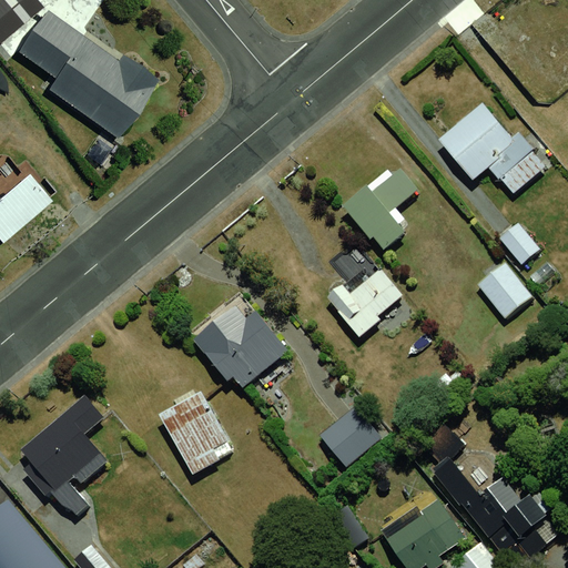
[(107,57),(44,12),(19,48),(57,73),(44,91),(115,140),(158,79),(113,47),(107,57)]
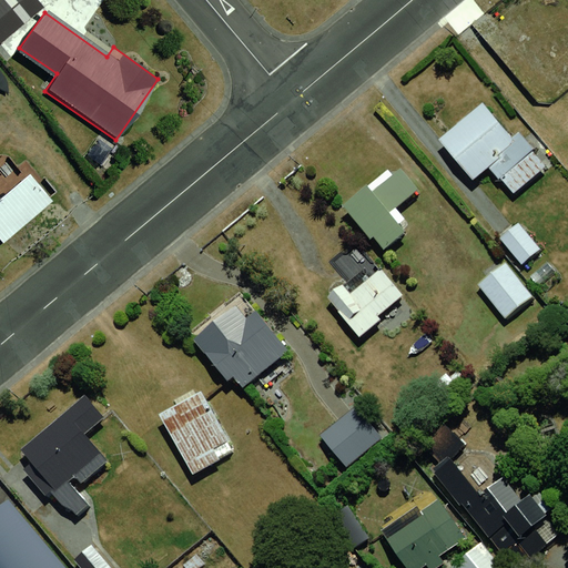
[(567,21),(536,44),(567,90),(567,21)]
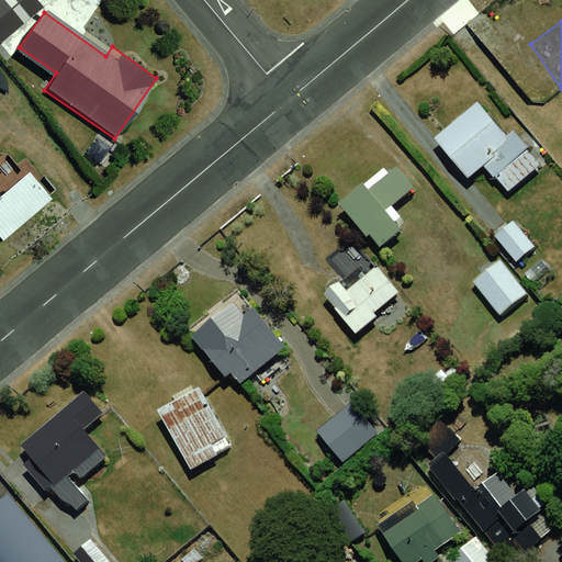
[(485,101),(436,138),(468,179),(517,142),(485,101)]
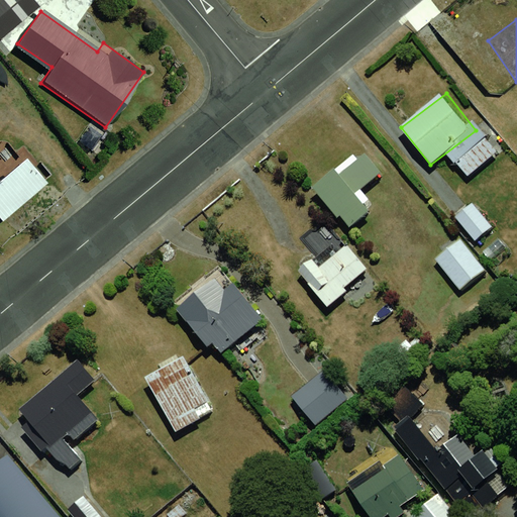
[(480,134),(450,158),(466,177),(495,154),(480,134)]
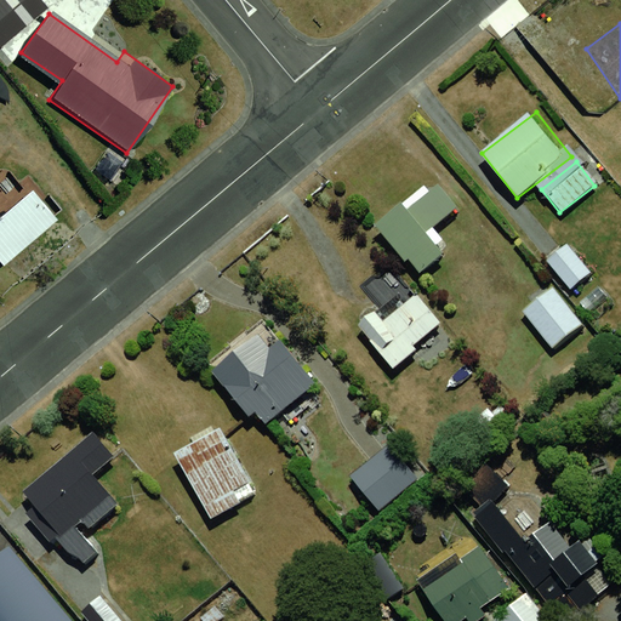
[(432,181),(380,222),(416,269),(469,228),(432,181)]
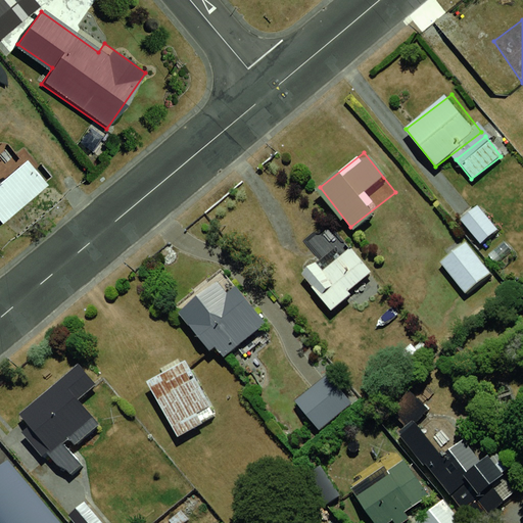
[(30,157),(0,181),(0,219),(6,227),(54,189),(30,157)]
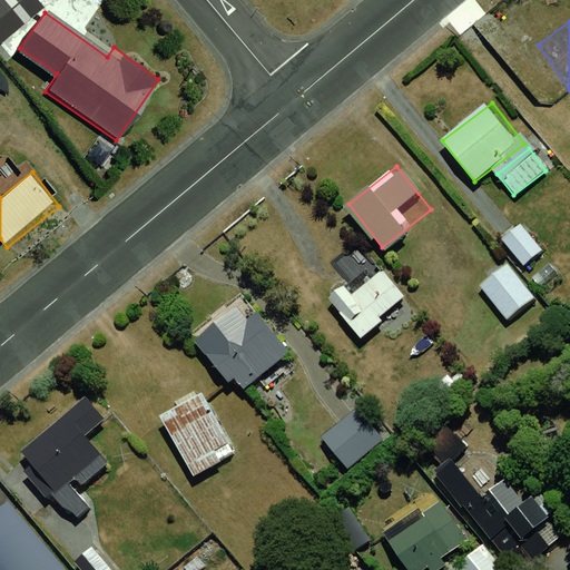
[(524,222),(502,237),(523,268),(547,252),(524,222)]
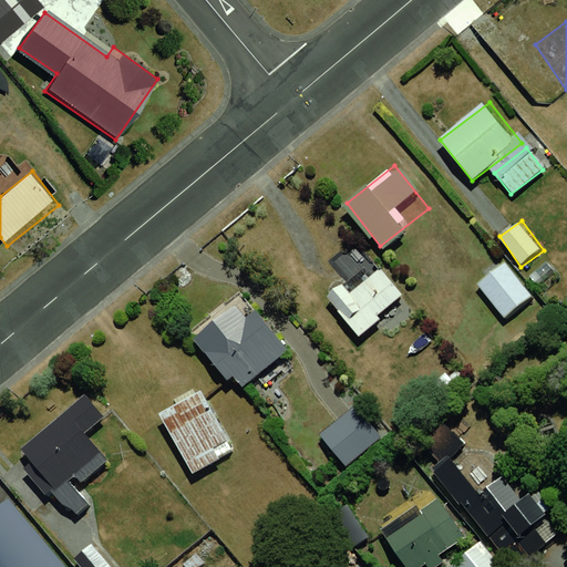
[(503,258),(476,280),(505,316),(532,294),(503,258)]
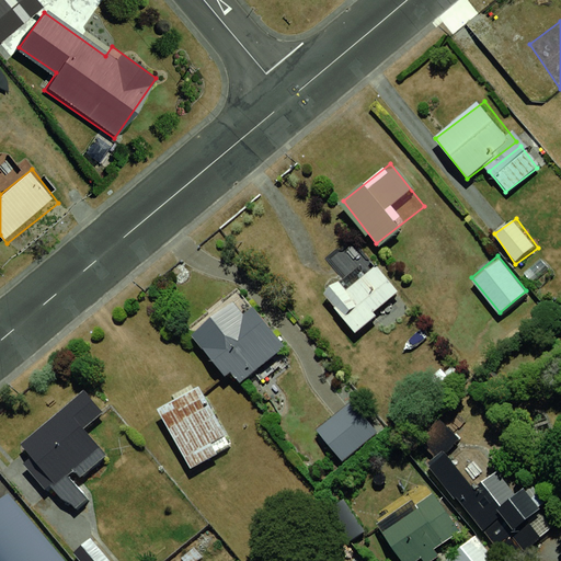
[(378,258),(327,295),(357,336),(409,299),(378,258)]
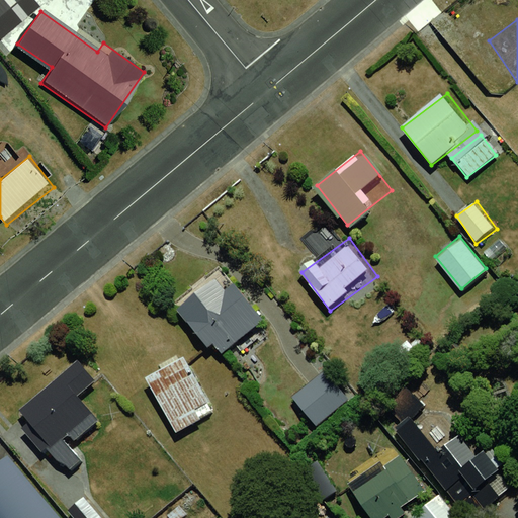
[(228,269),(176,306),(216,359),(267,323),(228,269)]
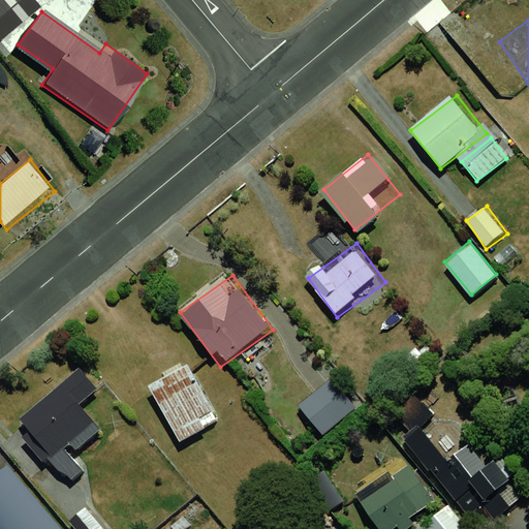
[(190,367),(150,387),(180,443),(220,423),(190,367)]
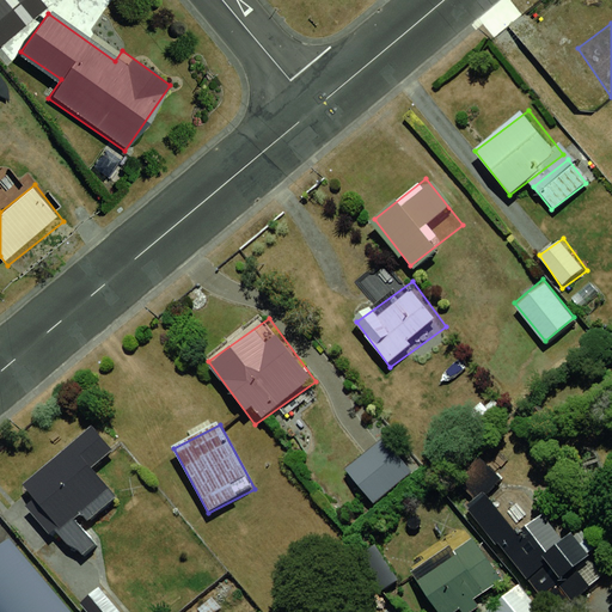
[(377,436),(340,466),(372,505),(409,475),(377,436)]
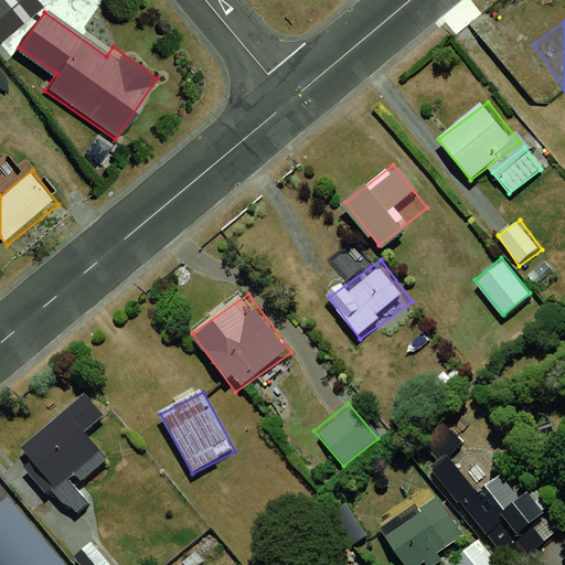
[(78,404),(21,452),(57,496),(115,447),(78,404)]
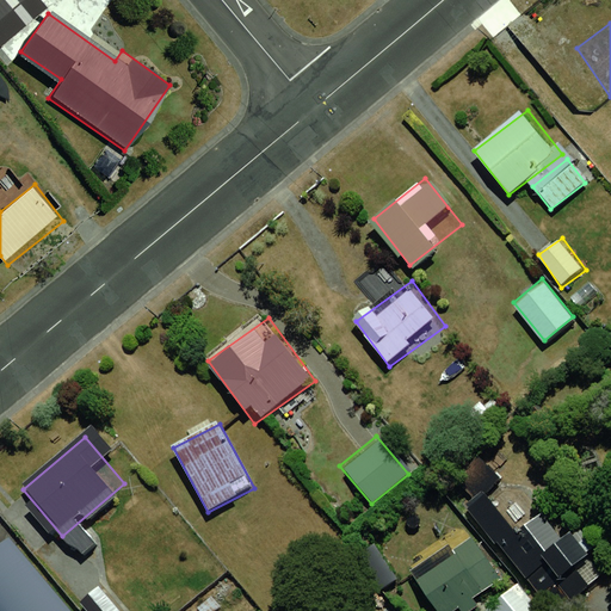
[(489,466),(460,491),(532,576),(543,567),(562,590),(590,567),(544,514),(522,532),(495,501),(510,489),(489,466)]
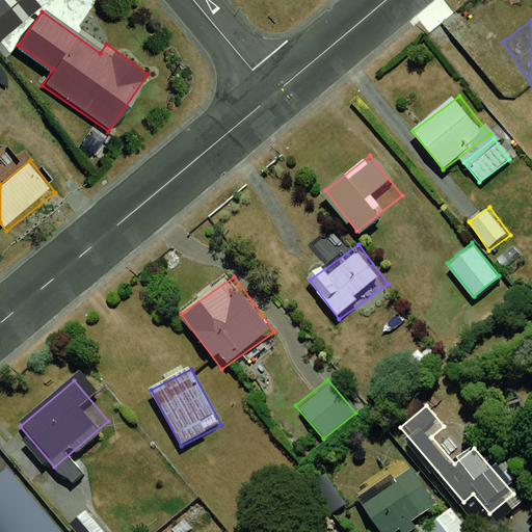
[(0,473),(0,496),(18,481),(6,468),(0,473)]
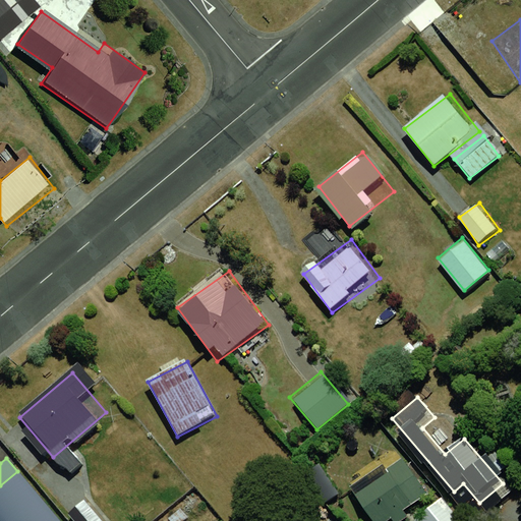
[(405,459),(352,496),(369,520),(385,520),(427,491),(405,459)]
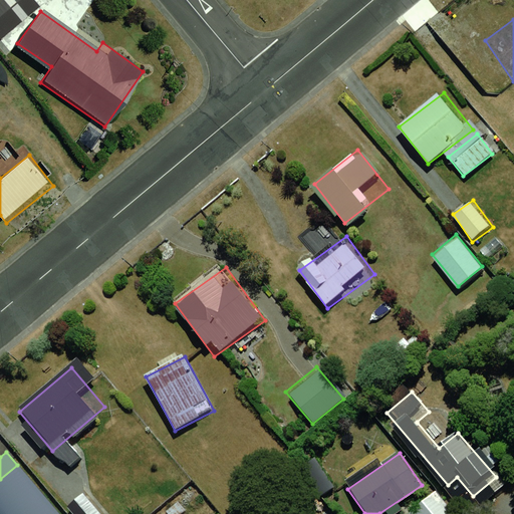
[(0,479),(0,501),(28,478),(17,465),(0,479)]
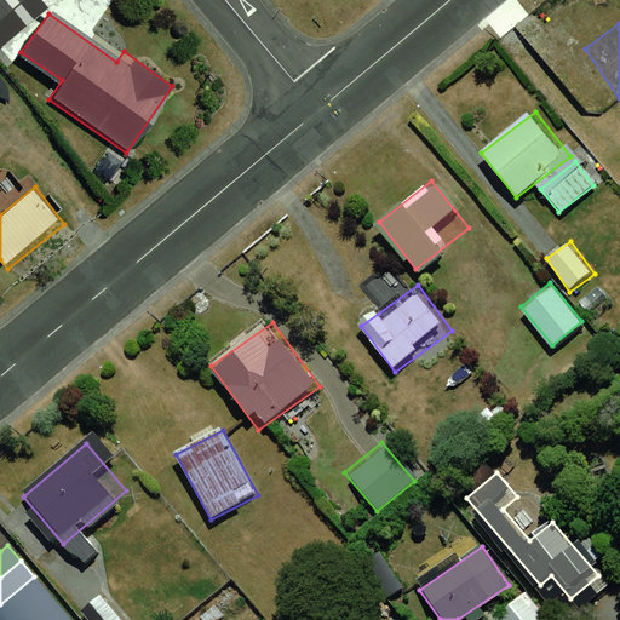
[(70,619),(34,577),(0,604),(0,619),(70,619)]
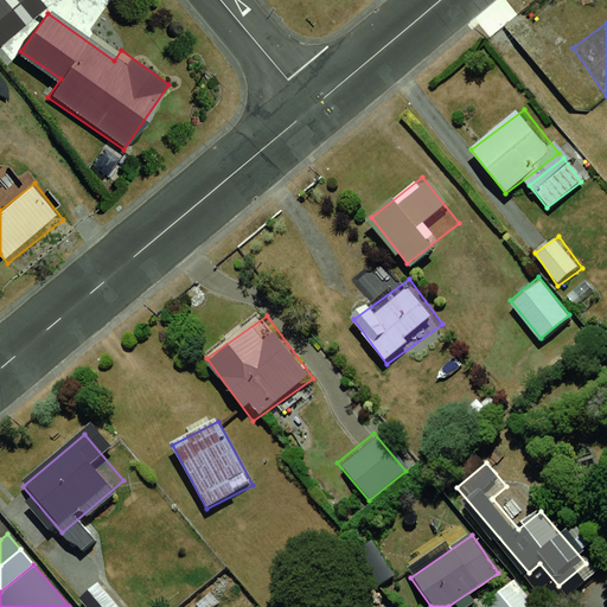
[(534,606),(512,582),(481,606),(534,606)]
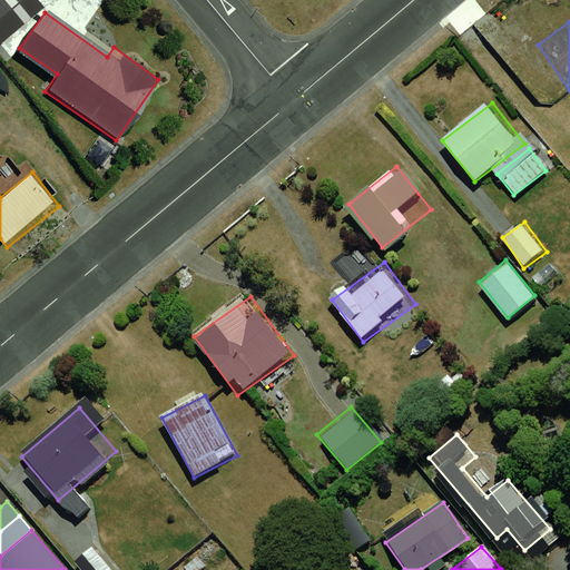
[(105,569),(89,550),(75,562),(81,569),(105,569)]
